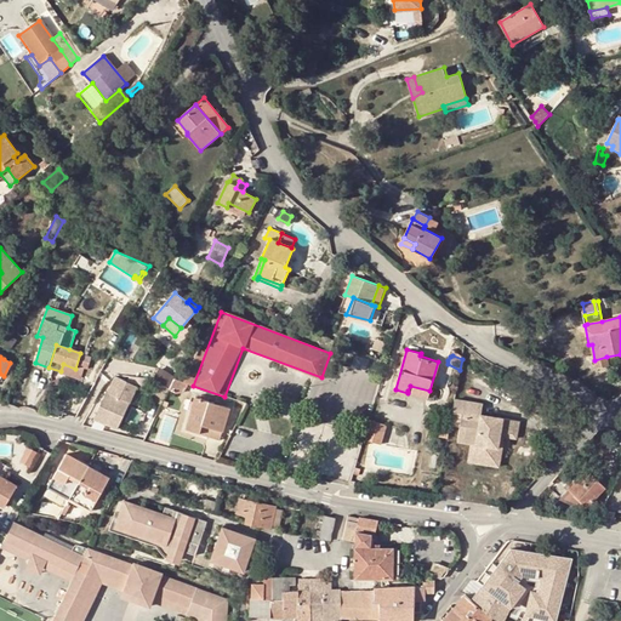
[(63,364),(61,371),(74,375),(75,369),(63,364)]
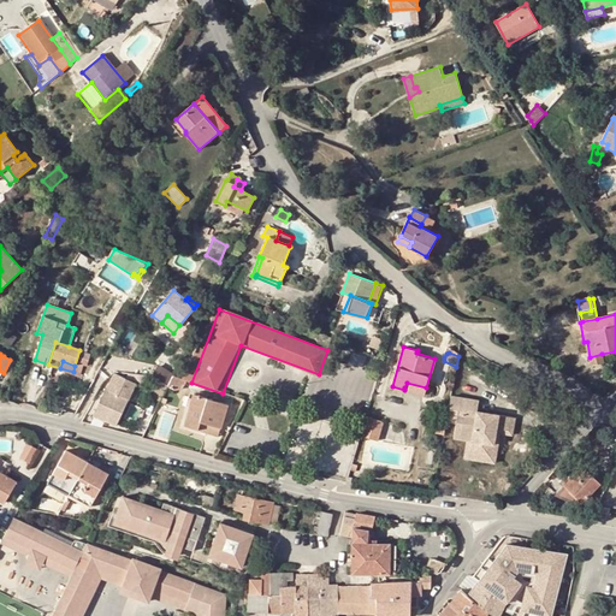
[(114,377),(110,388),(129,396),(135,384),(120,377),(120,379),(114,377)]
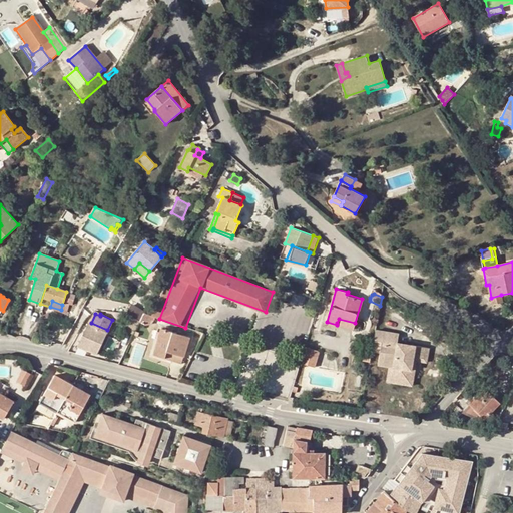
[(141,321),(135,317),(128,330),(134,334),(141,321)]
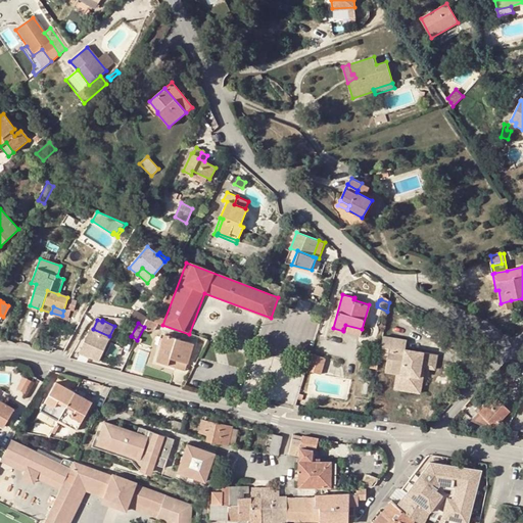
[(345,325),(343,329),(361,334),(362,329),(345,325)]
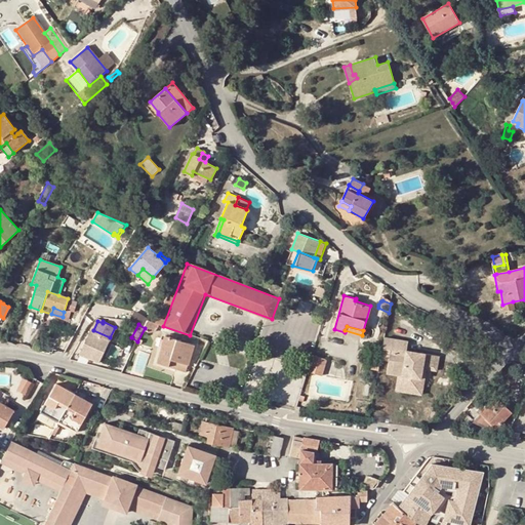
[(92,358),(99,361),(110,340),(90,331),(89,334),(80,354),(92,359),(92,358)]
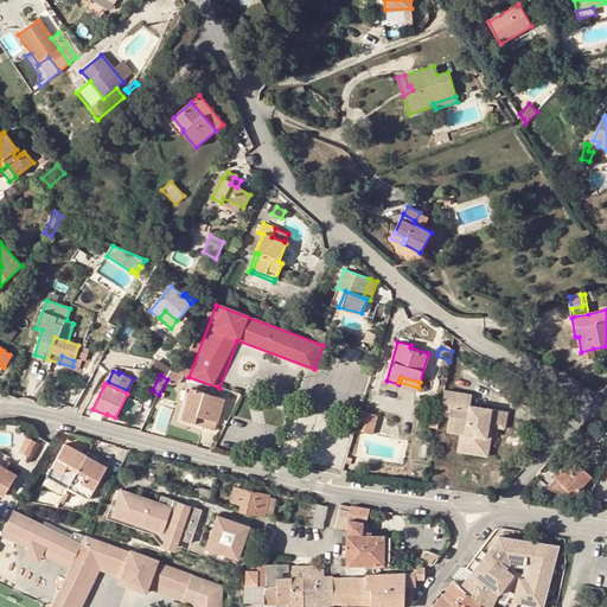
[(197,416),(216,422),(224,398),(192,389),(183,419),(195,422),(197,416)]
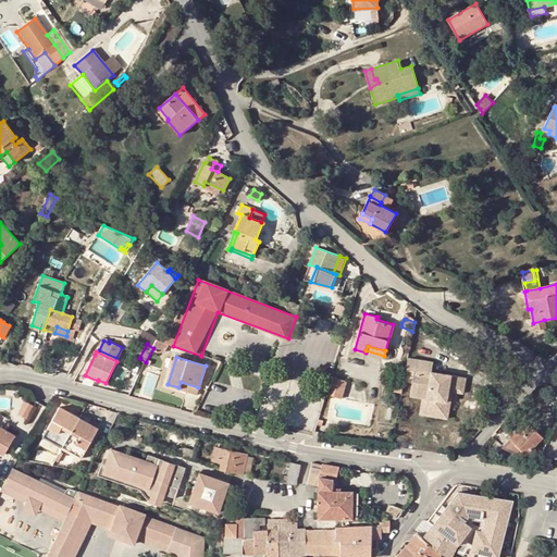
[(130,360),(128,364),(134,367),(140,369),(141,366),(130,360)]
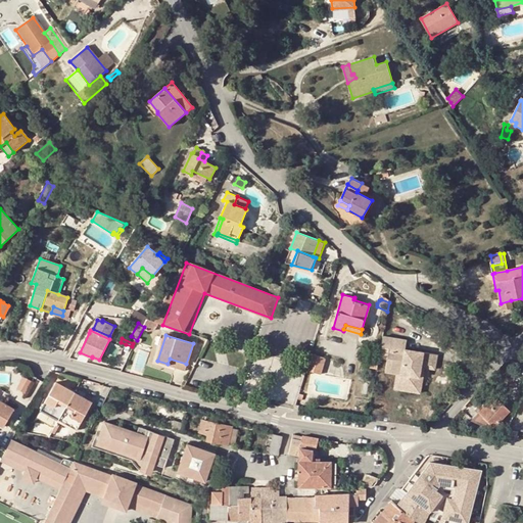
[(132,346),(126,344),(121,357),(127,360),(133,347),(132,346)]
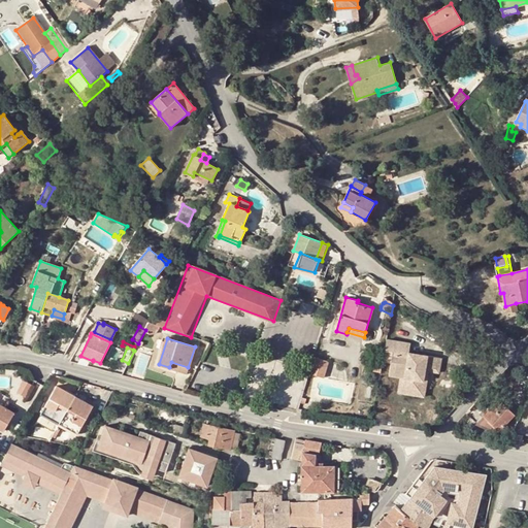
[(385,354),(374,352),(373,363),(383,364),(385,354)]
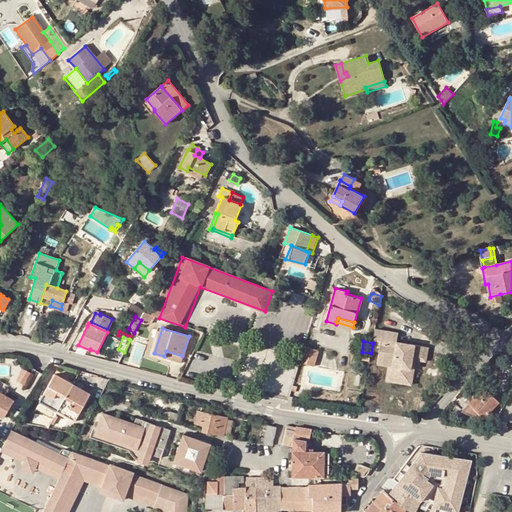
[(374,376),(385,377),(389,378),(388,386),(406,388),(410,369),(424,371),(425,359),(407,357),(407,359),(403,359),(402,360),(389,358),(391,345),(373,342),(373,343),(371,353),(369,362),(375,363),(374,376)]
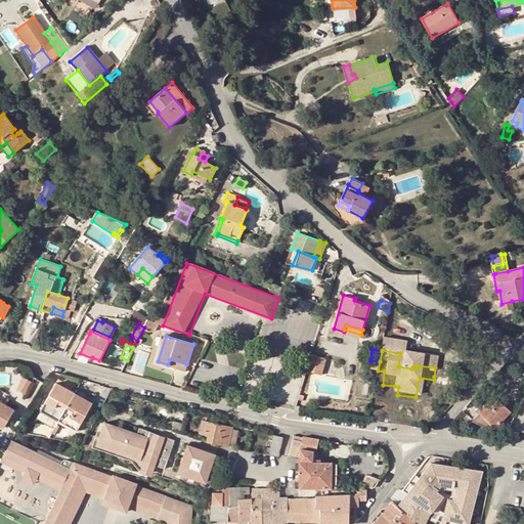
[(417,367),(417,365),(403,362),(404,353),(400,353),(398,366),(411,368),(412,367),(417,367)]
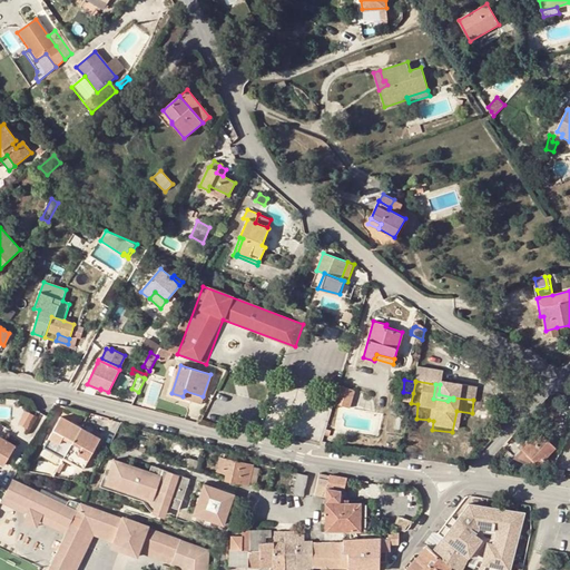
[(356,390),(340,385),(335,399),(334,403),(351,408),(356,390)]
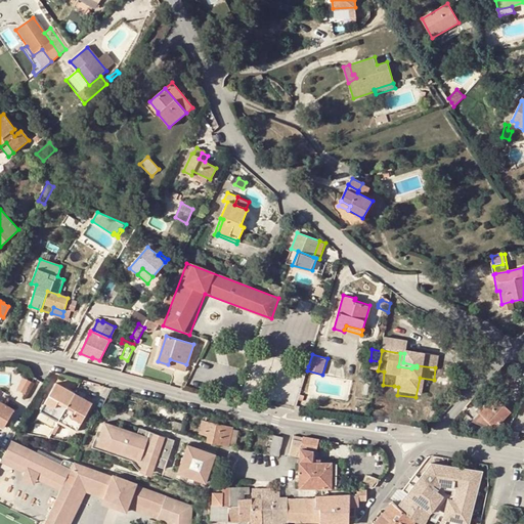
[(170,359),(168,364),(185,369),(186,364),(170,359)]
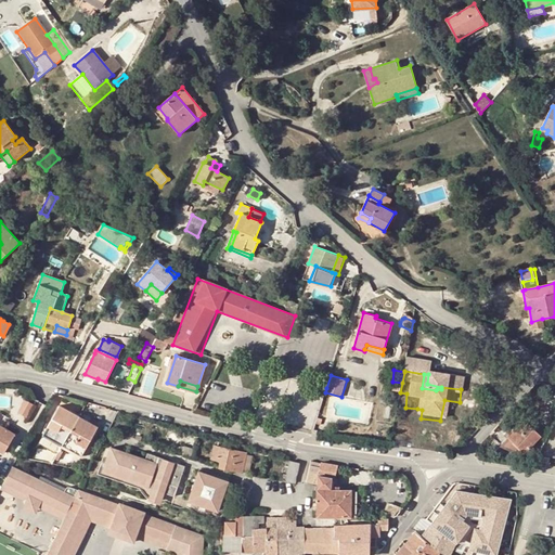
[(26,416),(34,403),(25,399),(17,412),(26,416)]
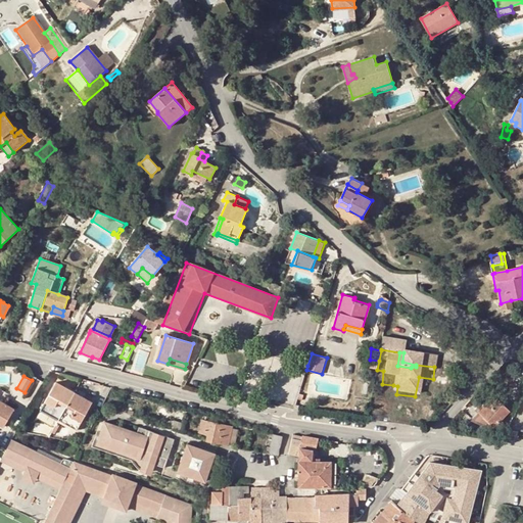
[(397,386),(393,385),(390,400),(417,405),(421,380),(432,382),(433,379),(419,377),(415,396),(396,394),(397,386)]
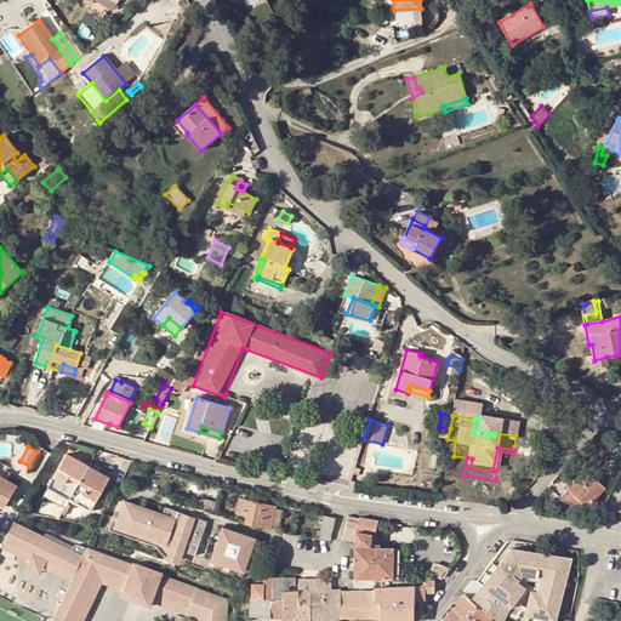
[(67,455),(49,485),(91,510),(108,478),(89,467),(67,455)]
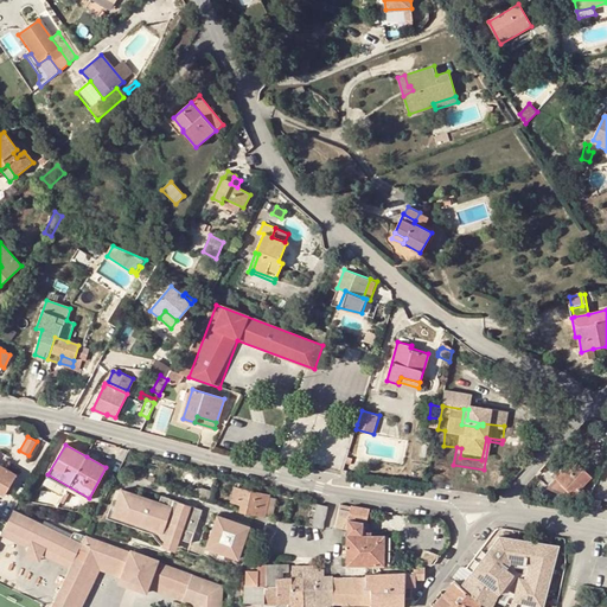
[(0,465),(6,470),(11,461),(0,454),(0,465)]
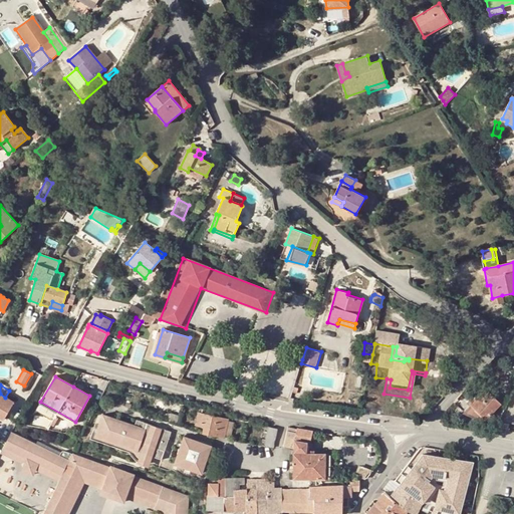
[(500,404),(499,403),(495,399),(485,390),(463,413),(482,422),(485,419),(486,419),(500,404)]
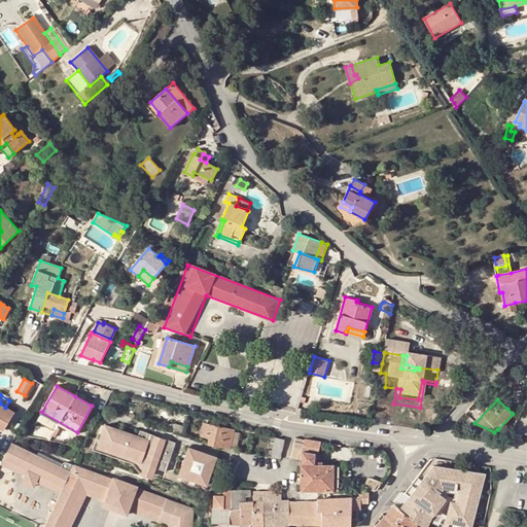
[(0,427),(3,430),(13,413),(5,408),(0,403),(0,427)]
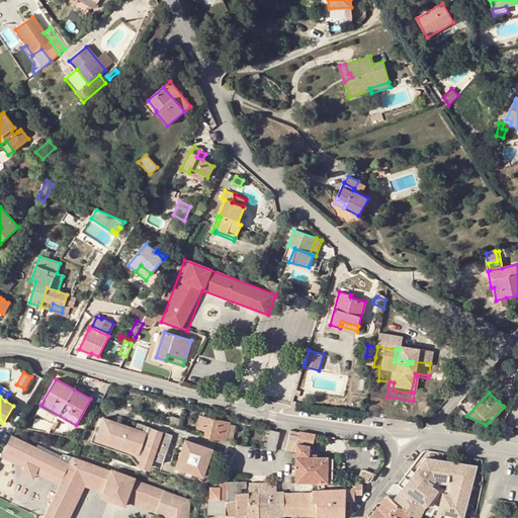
[(76,425),(40,405),(39,408),(58,418),(74,428),(76,425)]
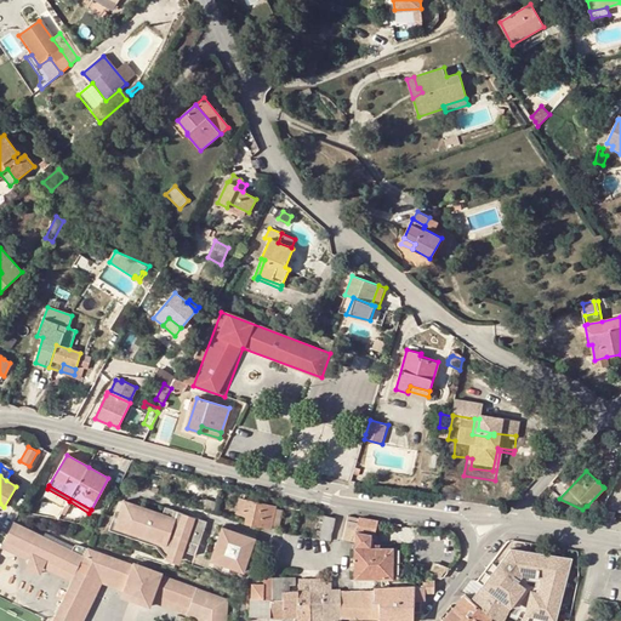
[(559,495),(552,489),(542,499),(550,505),(559,495)]
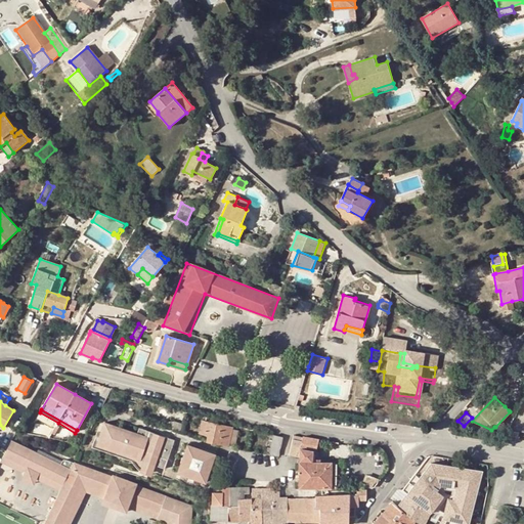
[(104,422),(95,445),(145,464),(156,468),(164,470),(173,440),(137,428),(136,433),(104,422)]
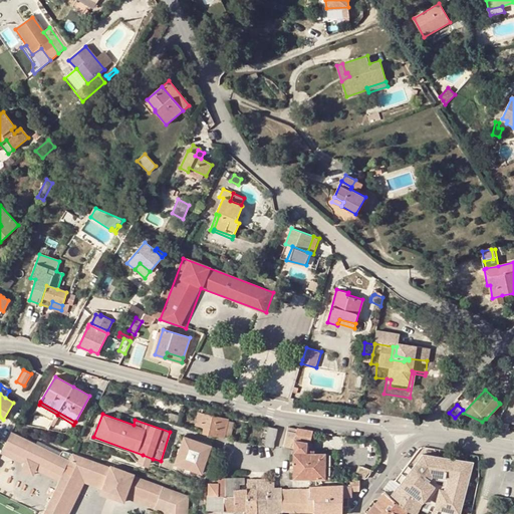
[(204,434),(224,438),(227,421),(227,420),(199,414),(197,425),(204,427),(204,434)]
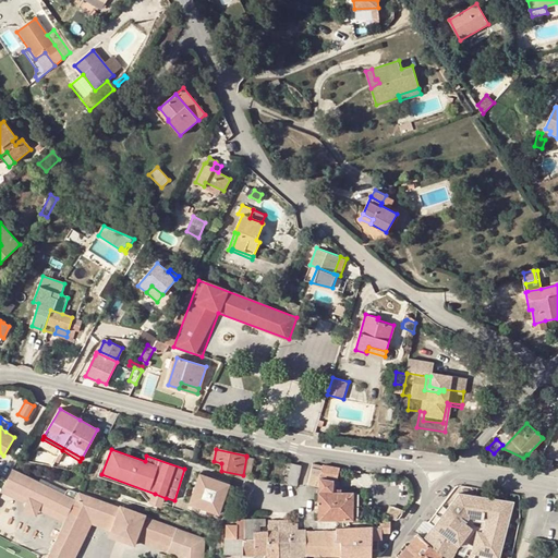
[(246,457),(243,475),(250,476),(253,458),(246,457)]
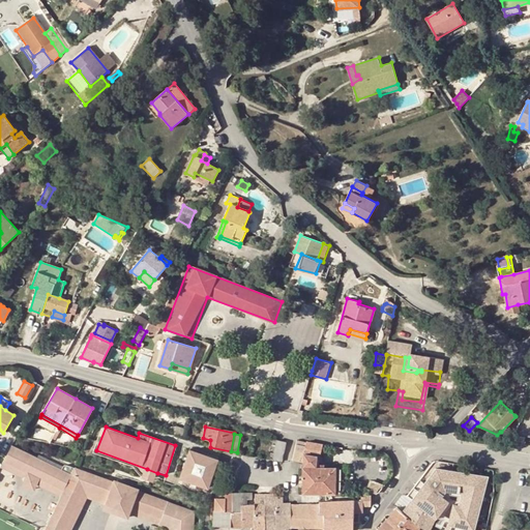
[(273,460),(282,462),(286,441),(276,438),(274,453),(273,460)]
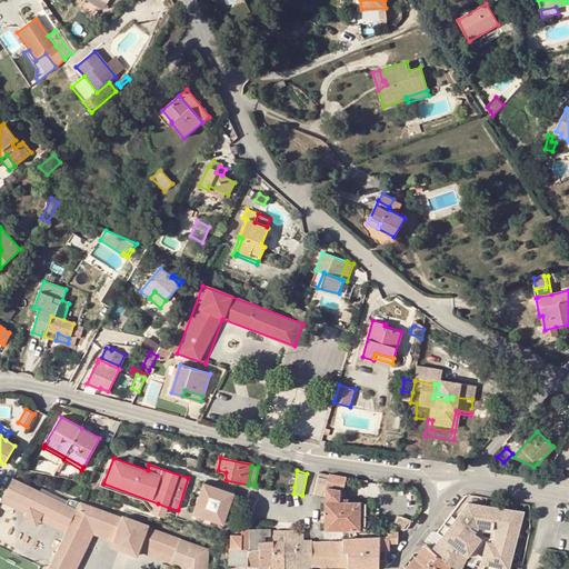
[(328,479),(317,477),(313,495),(326,497),(326,529),(342,529),(359,529),(359,502),(338,502),(339,489),(342,490),(346,478),(329,475),(328,479)]
